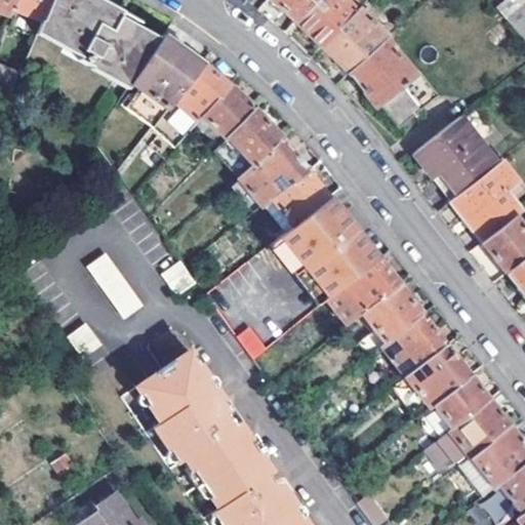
[(14,0),(0,0),(0,14),(9,17),(11,9),(14,0)]
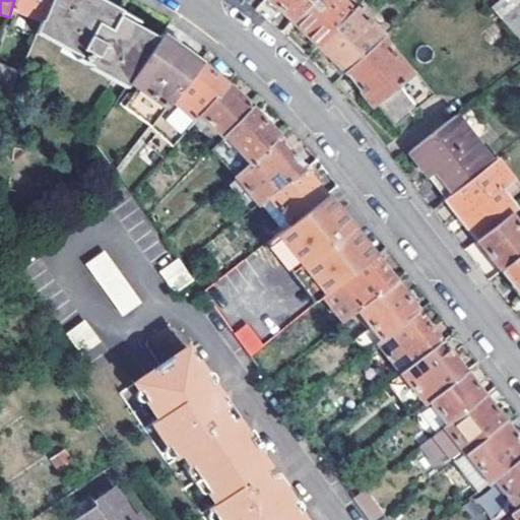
[(14,0),(11,9),(44,22),(53,0),(14,0)]
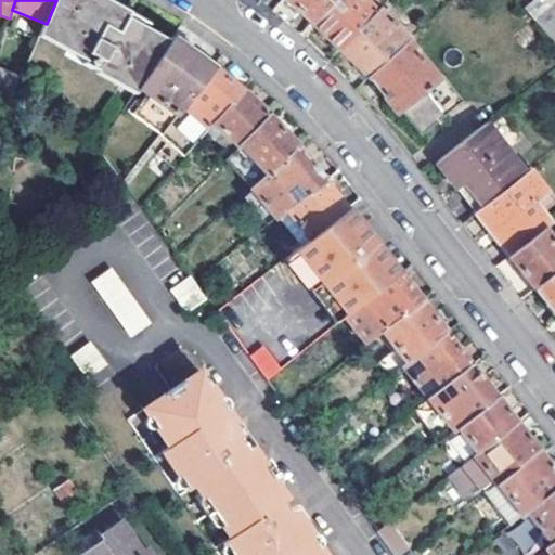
[(139,91),(170,46),(126,18),(128,15),(101,0),(56,0),(47,24),(29,64),(39,68),(53,87),(87,133),(121,84),(137,93),(139,91)]
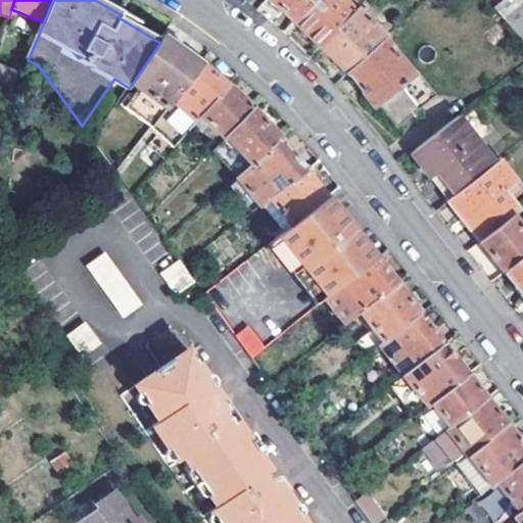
[(272,0),(294,21),(313,0),(272,0)]
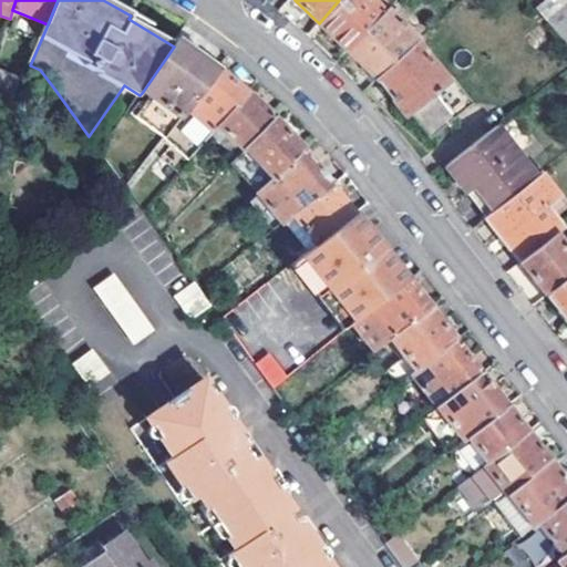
[(339,0),(319,23),(348,50),(383,14),(369,0),(339,0)]
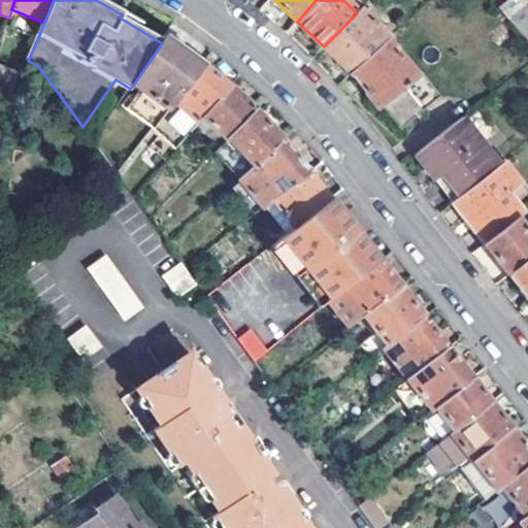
[(392,5),(387,0),(369,0),(361,9),(390,38),(405,24),(389,7),(392,5)]
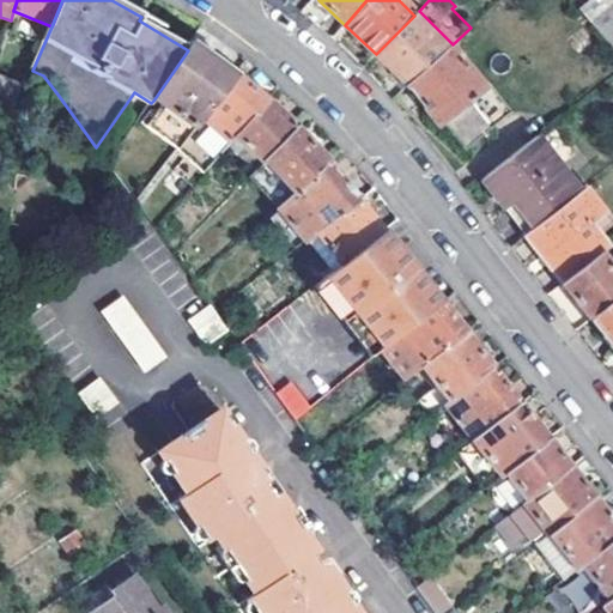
[(612,0),(590,0),(583,7),(612,42),(612,0)]
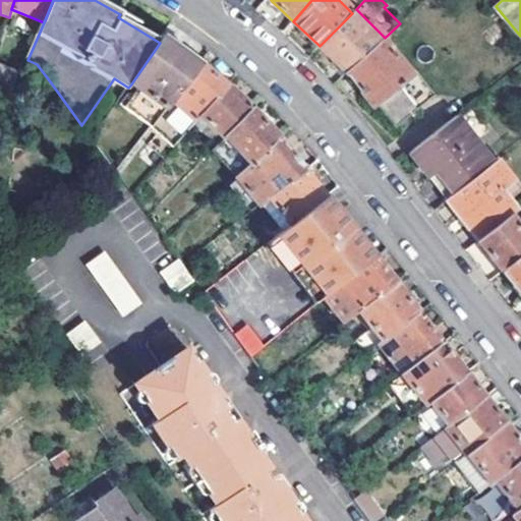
[(320,46),(347,73),(383,41),(385,38),(356,9),(352,13),(320,46)]
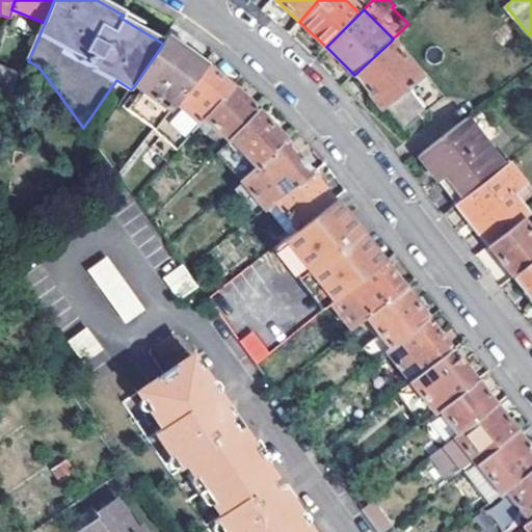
[(123,110),(152,132),(205,65),(171,43),(167,38),(163,44),(133,87),(144,96),(140,101),(130,100),(123,110)]
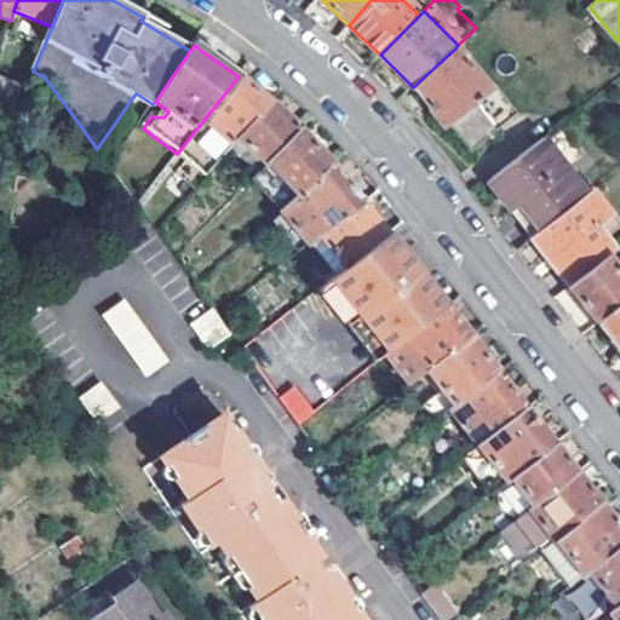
[(413,87),(442,128),(448,124),(488,90),(455,49),(413,87)]
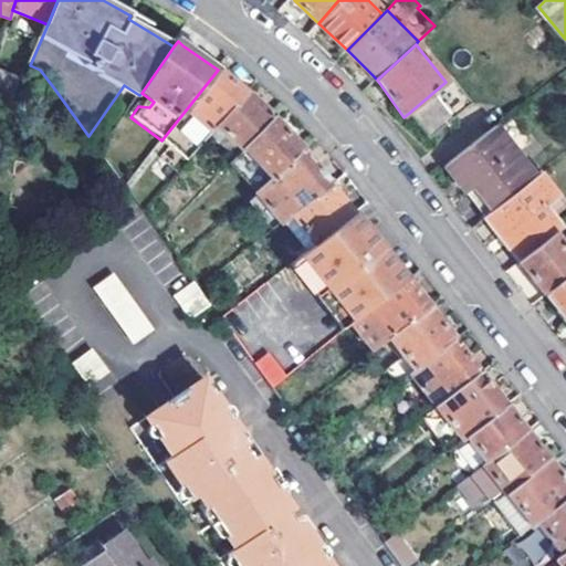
[(161,140),(189,161),(220,126),(249,93),(223,74),(218,70),(161,140)]
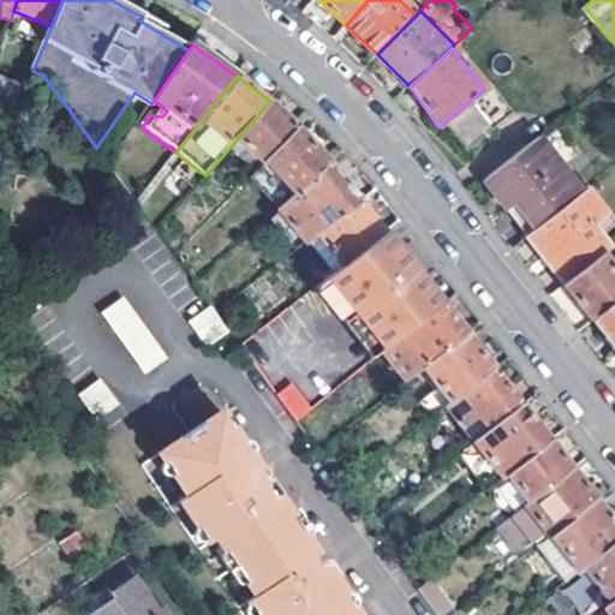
[(484,89),(445,123),(469,150),(514,111),(490,84),(484,89)]
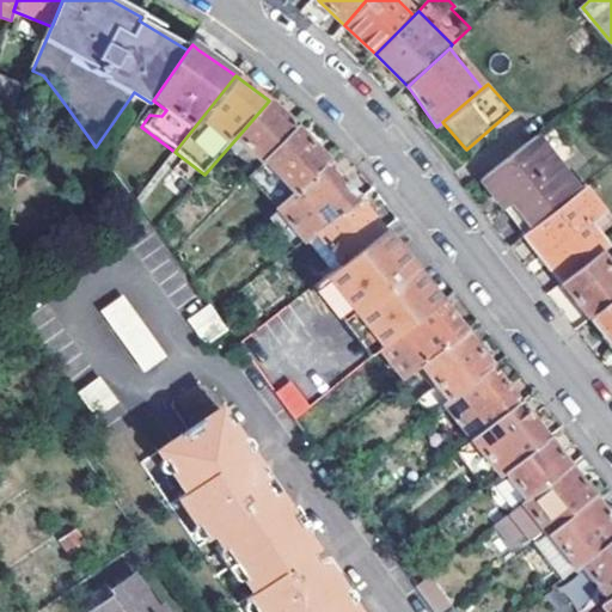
[(238,136),(264,163),(270,157),(299,129),(269,101),(238,136)]
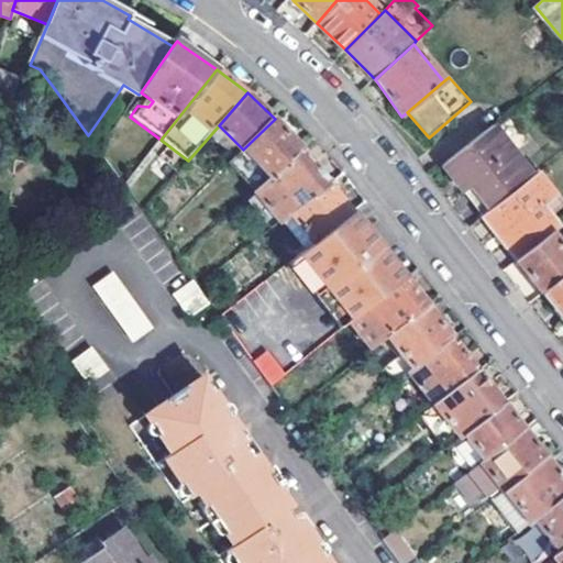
[(249,144),(276,174),(301,150),(275,119),(249,144)]
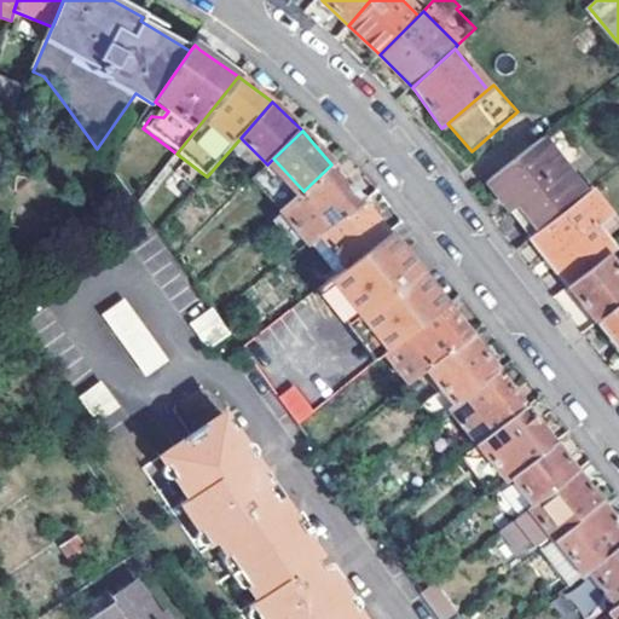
[(487,181),(514,214),(524,208),(541,230),(588,195),(543,137),(487,181)]
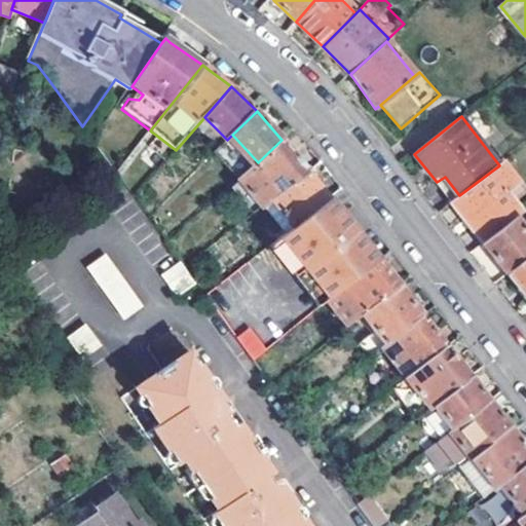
[(310,173),(282,140),(258,162),(240,179),(245,183),(261,202),(265,208),(310,173)]
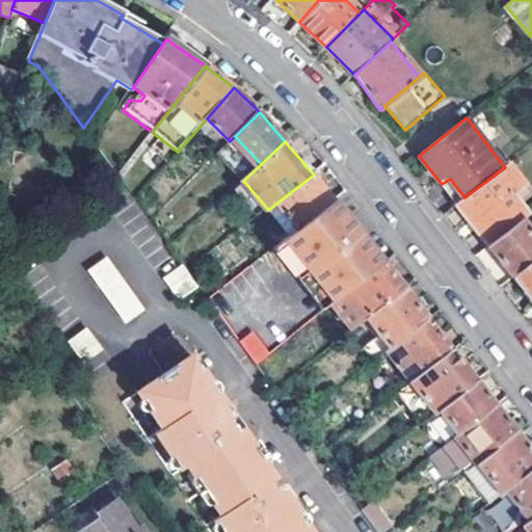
[(464,197),(455,206),(487,246),(522,220),(527,216),(512,197),(526,185),(509,164),(505,167),(464,197)]
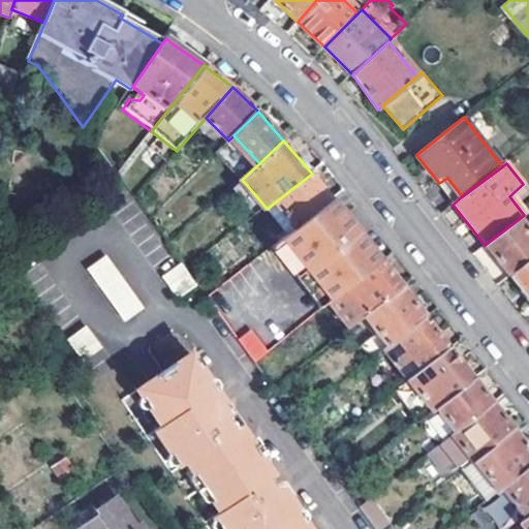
[(312,174),(267,209),(287,235),(332,199),(312,174)]
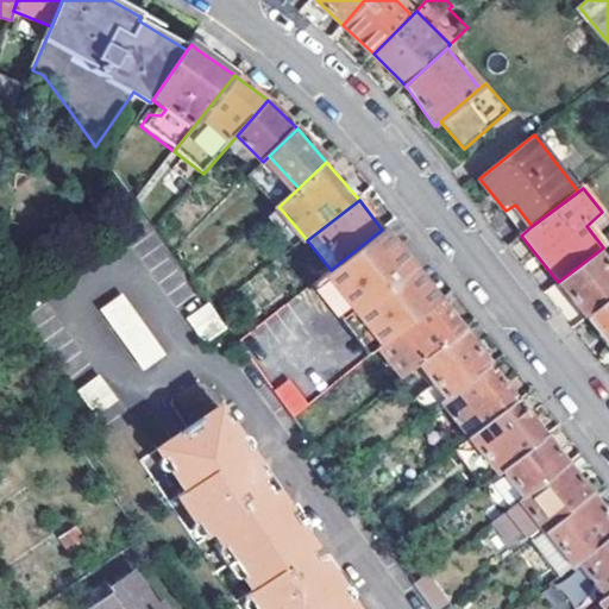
[(302,234),(283,212),(275,219),(294,242),(302,234)]
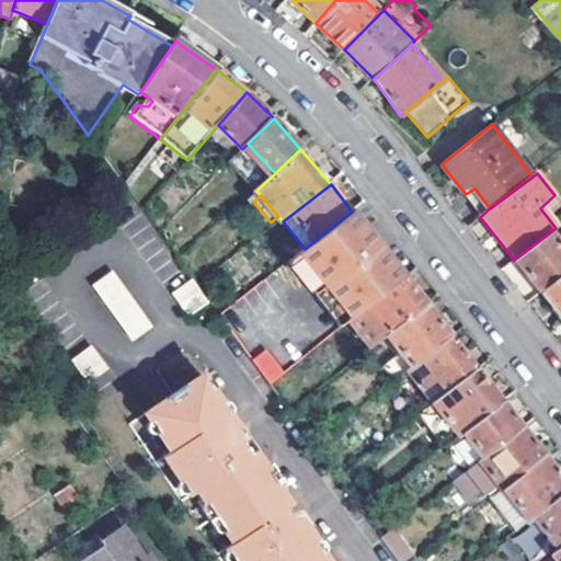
[(305,249),(299,253),(352,318),(404,276),(378,244),(352,212),(305,249)]
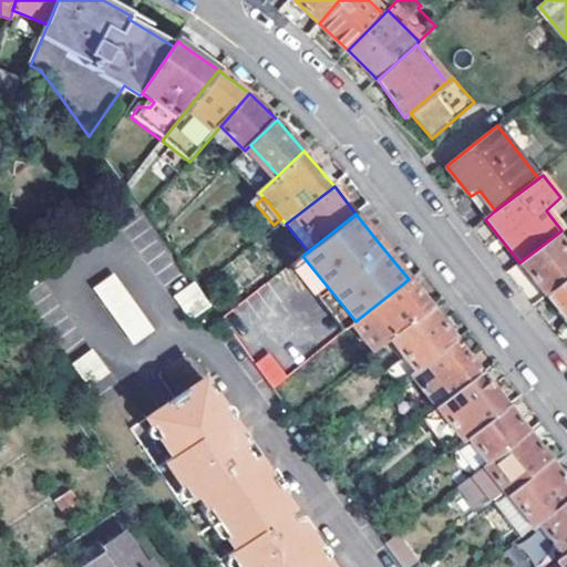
[(519,263),(547,296),(566,279),(566,248),(556,235),(519,263)]
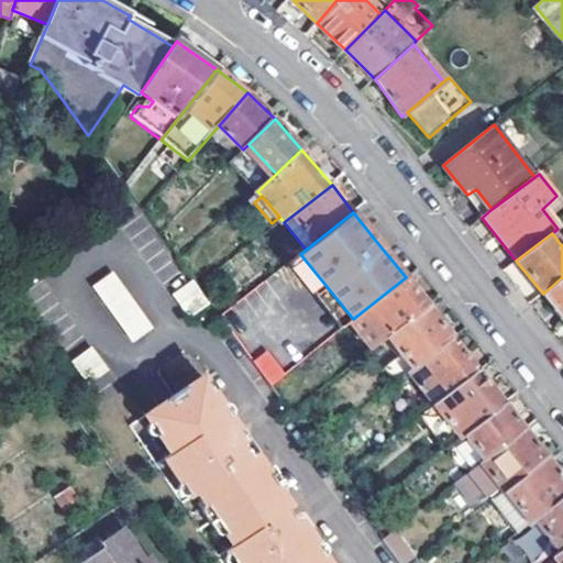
[(353,319),(300,254),(289,262),(342,327),(353,319)]
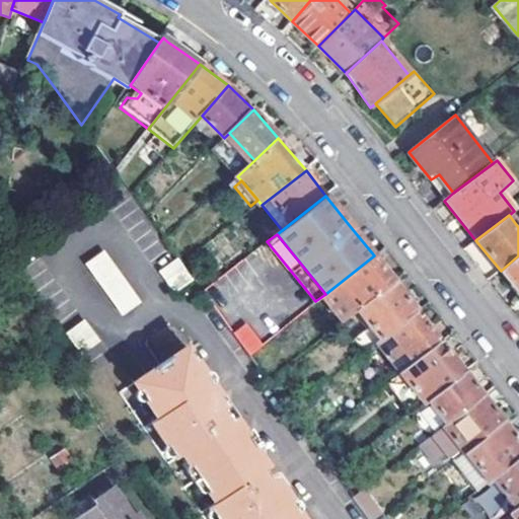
[(394,281),(374,255),(325,294),(346,318),(358,309),(394,281)]
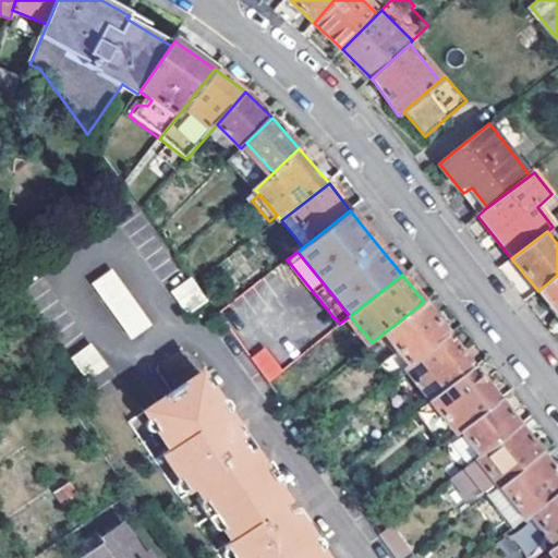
[(557,275),(538,291),(557,316),(557,275)]
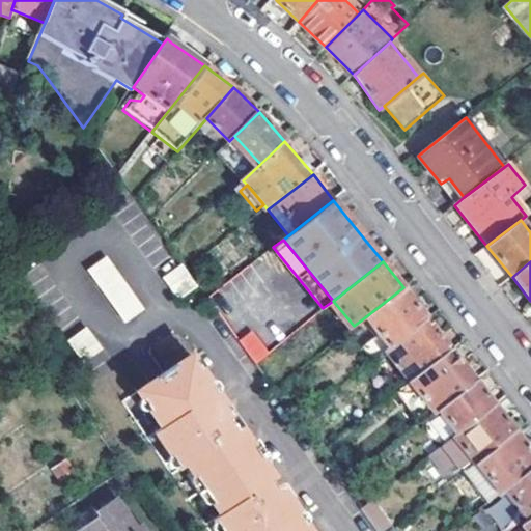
[(182,263),(162,277),(177,300),(197,286),(182,263)]
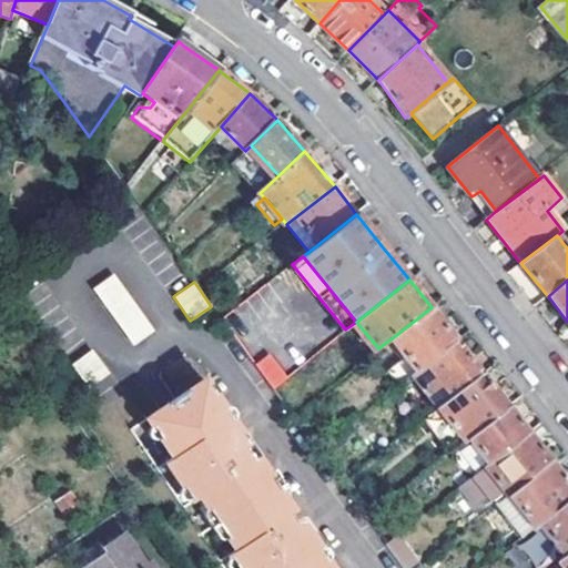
[(458,342),(432,307),(392,338),(418,373),(458,342)]
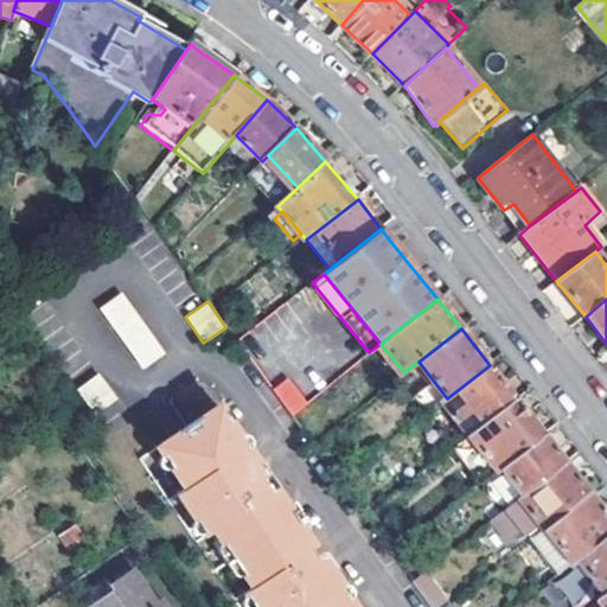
[(516,398),(490,365),(447,398),(443,402),(470,435),(516,398)]
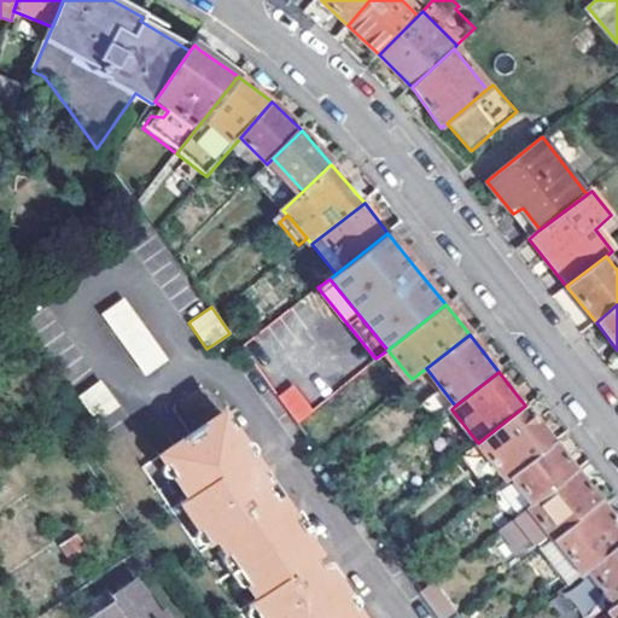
[(89,415),(112,403),(101,383),(79,394),(89,415)]
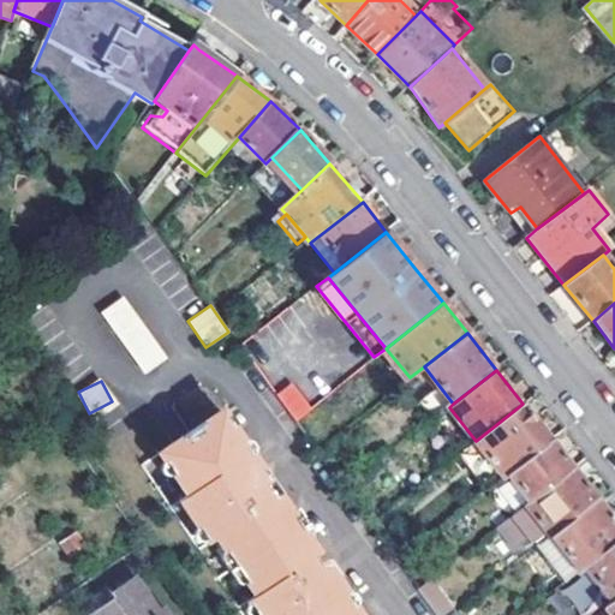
[(275,393),(296,419),(311,407),(291,381),(275,393)]
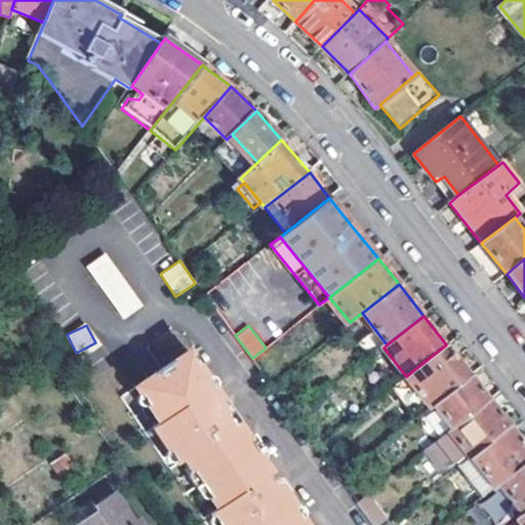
[(470,374),(446,345),(406,376),(430,406),(470,374)]
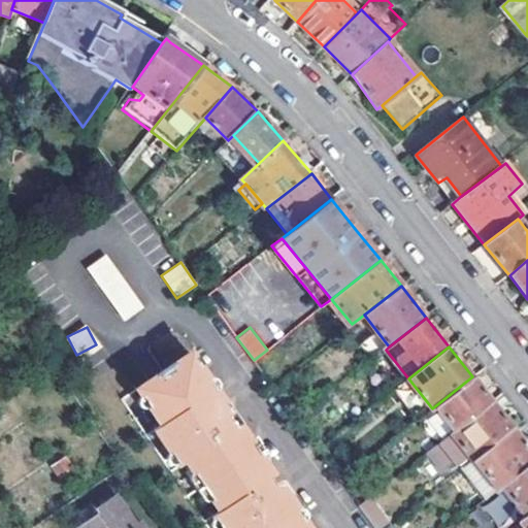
[(151,430),(176,468),(184,463),(218,513),(210,518),(218,527),(309,527),(283,488),(274,493),(267,483),(275,477),(231,414),(223,419),(215,406),(223,401),(190,353),(133,391),(158,426),(151,430)]
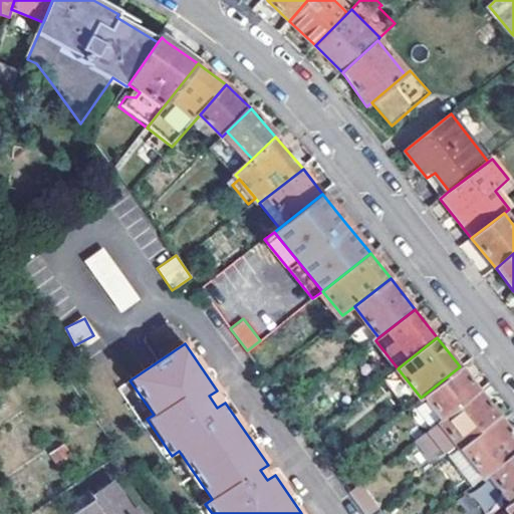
[(479,391),(460,366),(421,398),(411,406),(417,419),(430,429),(479,391)]
